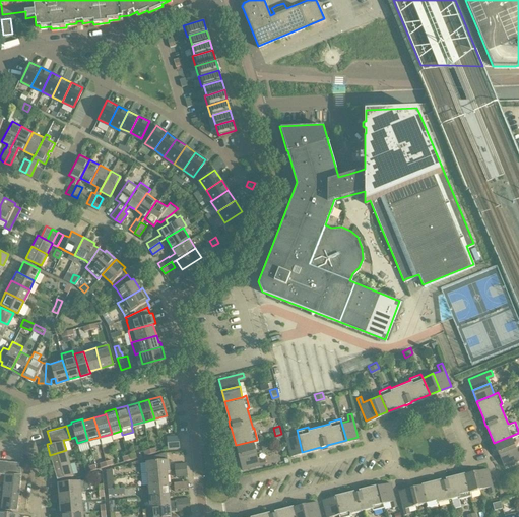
[(302,452),(298,434),(289,436),(288,430),(284,431),(289,455),(302,452)]
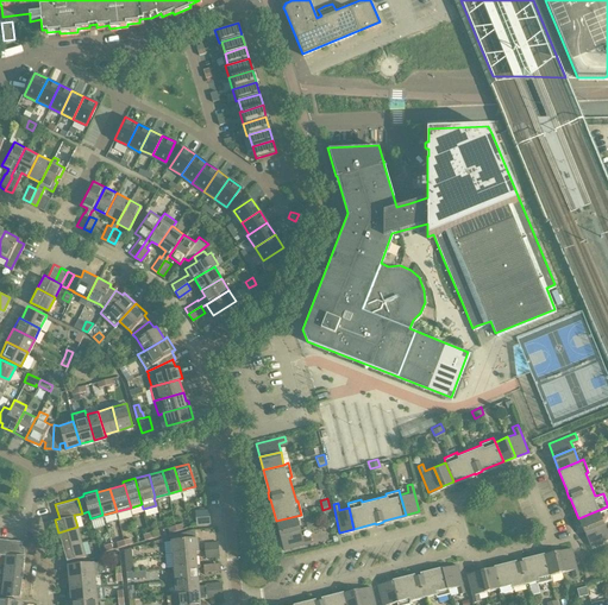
[(195,523),(210,521),(208,506),(194,508),(195,523)]
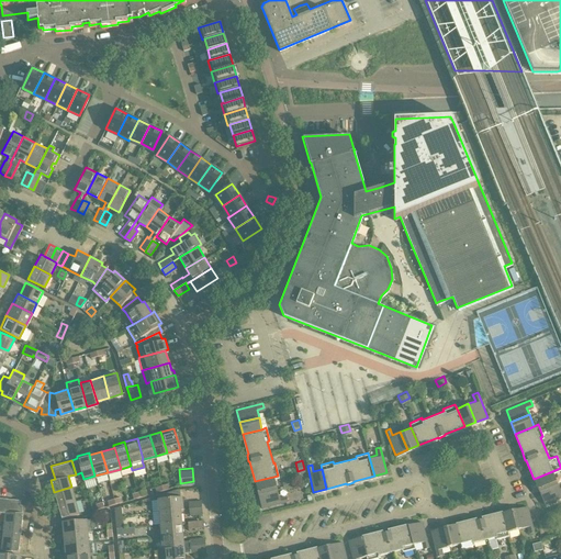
[(557,483),(552,471),(534,479),(538,490),(557,483)]
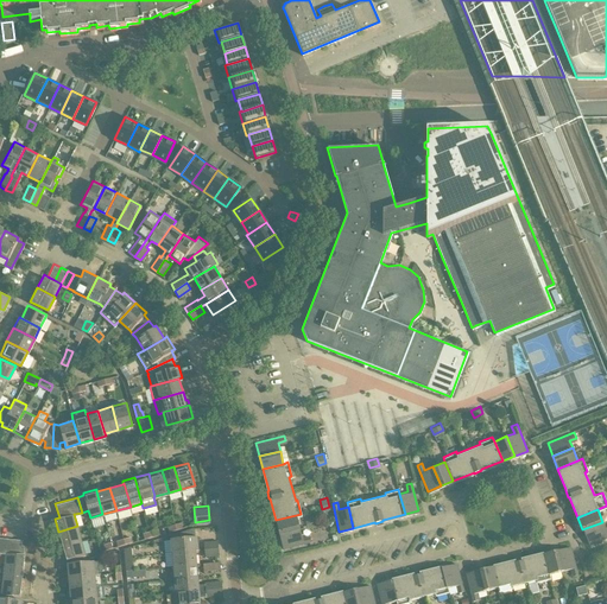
[(296,515),(276,520),(279,533),(299,528),(296,515)]
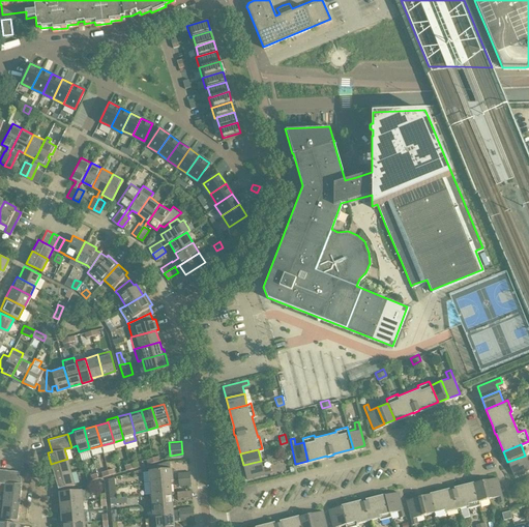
[(528,461),(528,462),(525,456),(507,462),(512,473),(528,466),(528,461)]
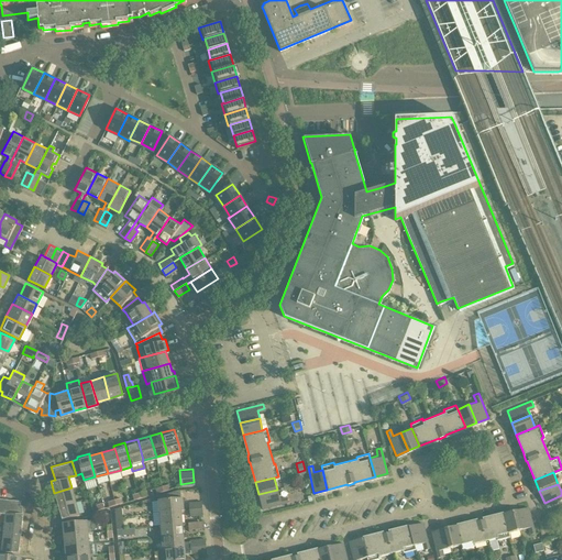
[(75,501),(72,487),(54,493),(57,505),(75,501)]
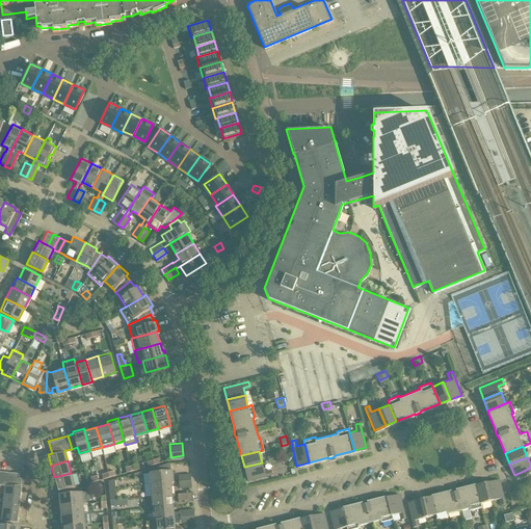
[(262,463),(244,467),(247,479),(271,473),(270,468),(264,470),(262,463)]
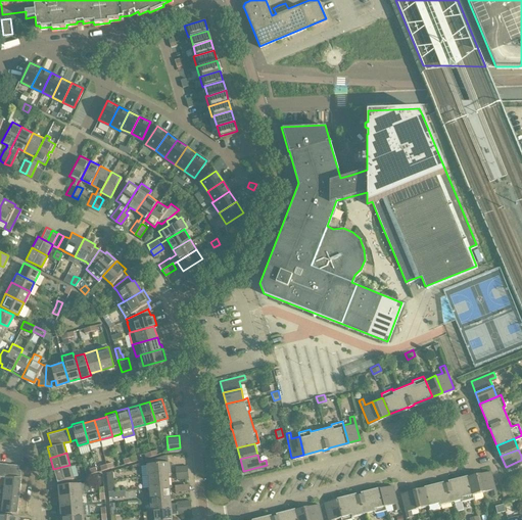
[(18,463),(0,461),(0,474),(4,475),(3,486),(19,488),(20,476),(17,475),(18,463)]
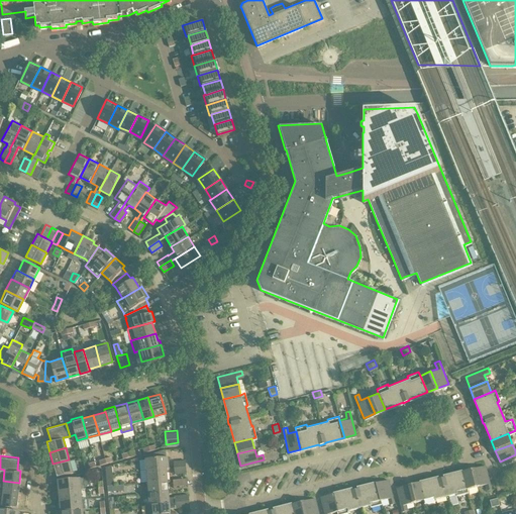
[(166,466),(166,467),(168,467),(167,455),(144,457),(145,468),(166,466)]
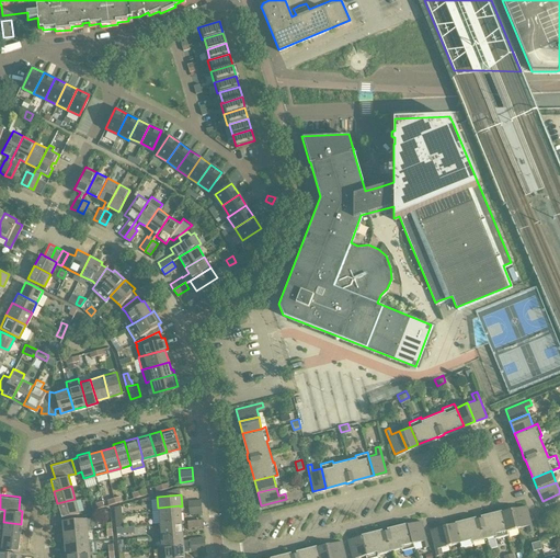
[(75,499),(57,503),(61,516),(78,511),(75,499)]
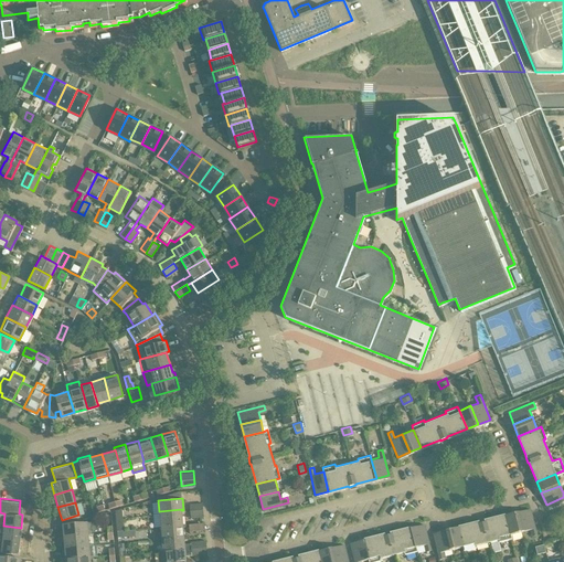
[(517,510),(521,529),(529,528),(531,534),(535,532),(529,507),(517,510)]
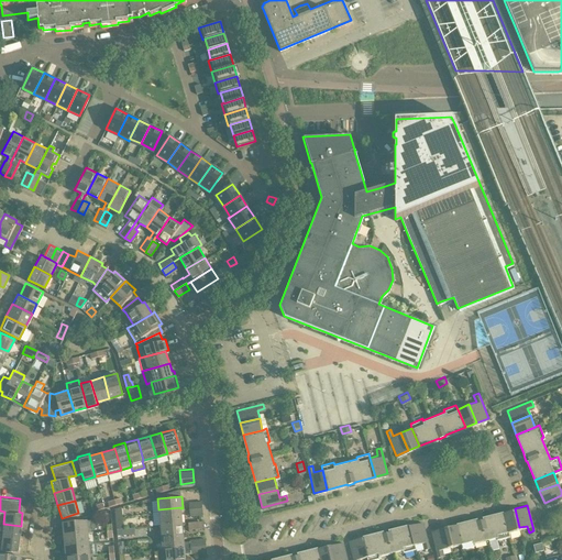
[(180,507),(158,509),(160,523),(182,522),(180,508),(180,507)]
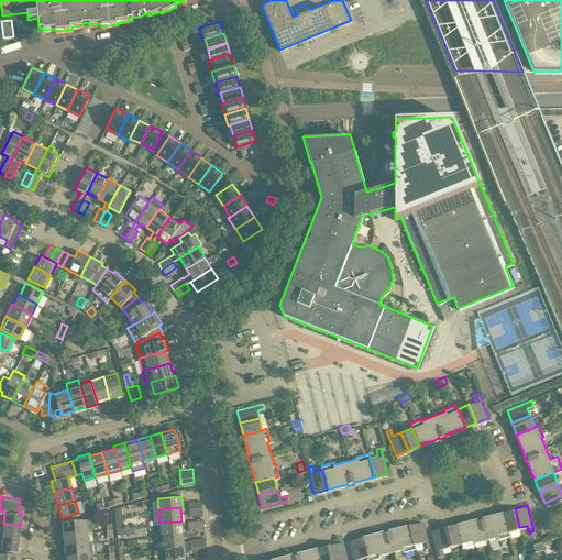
[(515,508),(503,512),(508,530),(519,527),(515,508)]
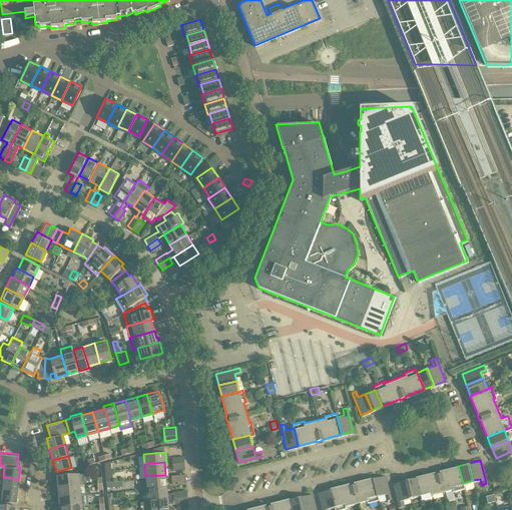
[(433,472),(414,477),(419,494),(420,498),(432,495),(431,493),(452,488),(452,490),(464,487),(463,483),(458,466),(440,470),(440,469),(433,471),(433,472)]
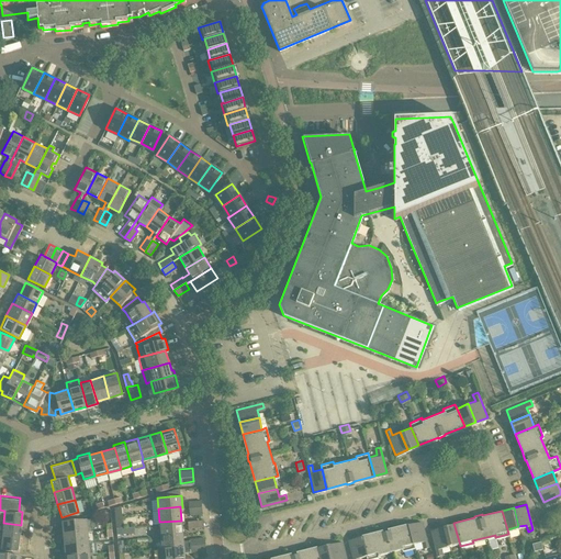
[(63,532),(87,529),(86,517),(62,520),(63,532)]
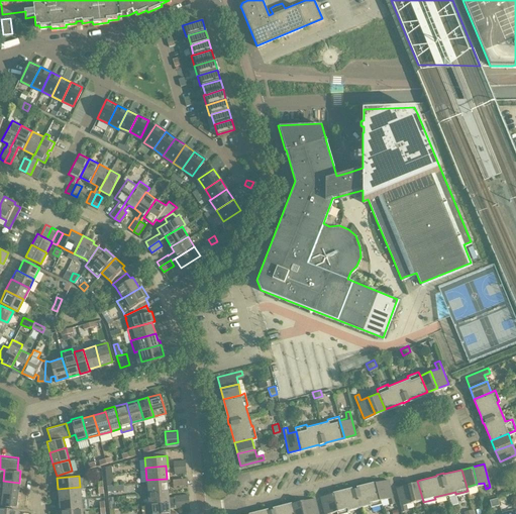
[(387,478),(376,481),(380,498),(387,497),(389,503),(393,501),(387,478)]
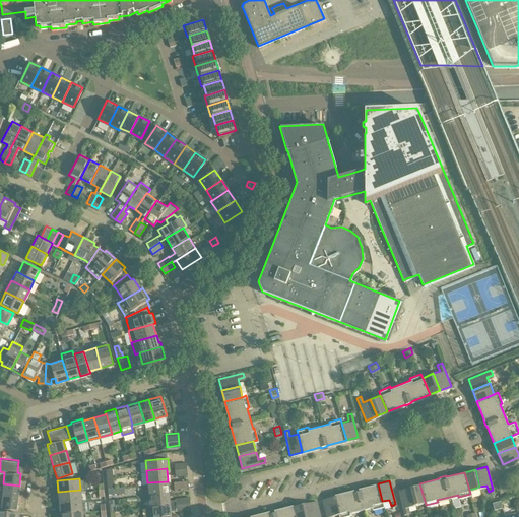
[(169,493),(168,481),(147,482),(148,495),(169,493)]
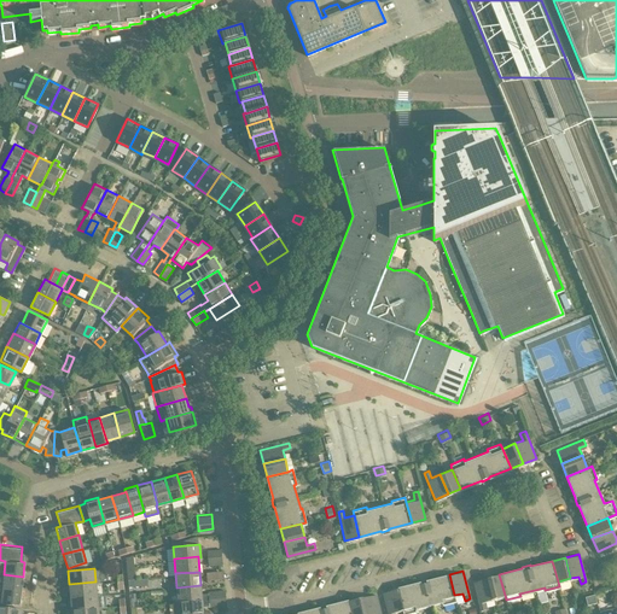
[(4,574),(1,588),(22,590),(23,577),(4,574)]
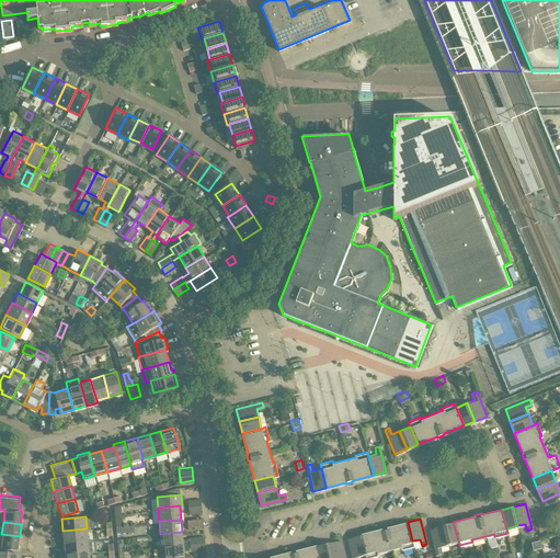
[(360,534),(365,554),(366,557),(378,555),(378,553),(400,547),(401,548),(413,545),(412,541),(408,522),(387,527),(387,526),(379,528),(380,528),(360,534)]
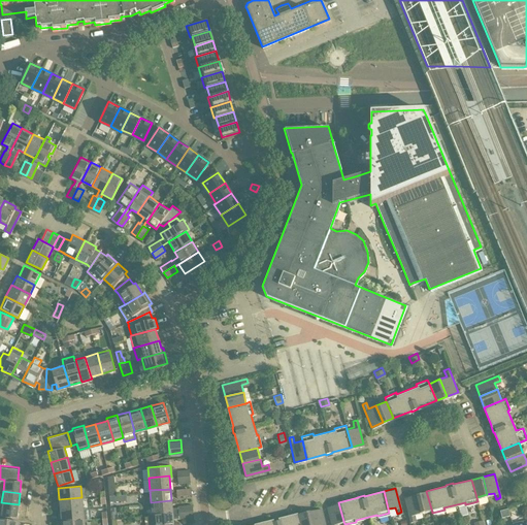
[(426,491),(416,493),(420,512),(431,509),(426,491)]
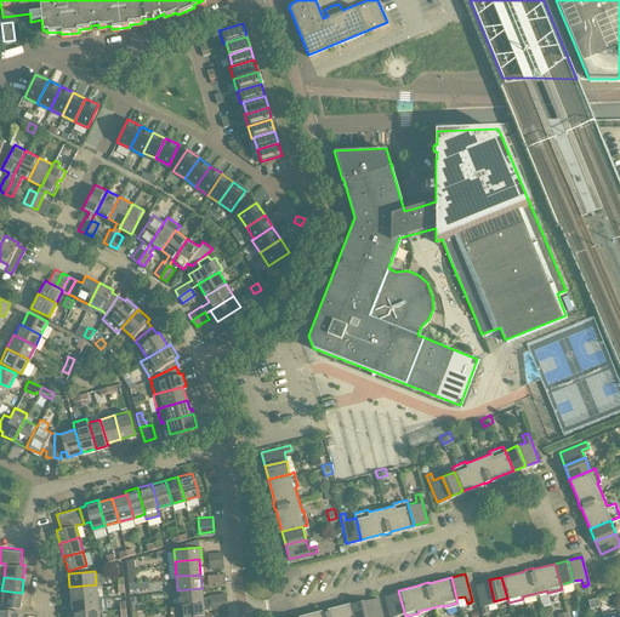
[(494,601),(489,580),(476,583),(483,612),(488,611),(485,604),(494,601)]
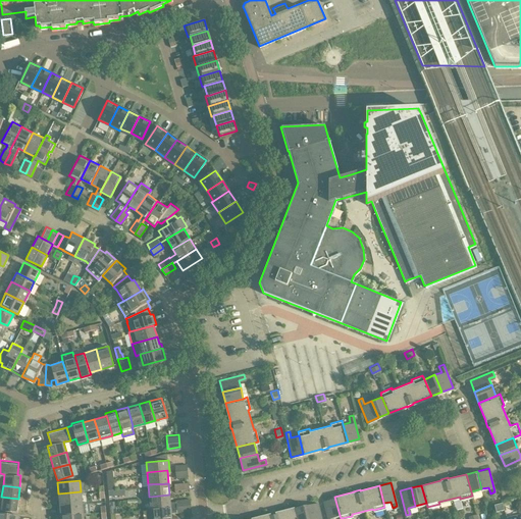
[(81,491),(58,494),(59,504),(82,502),(81,491)]
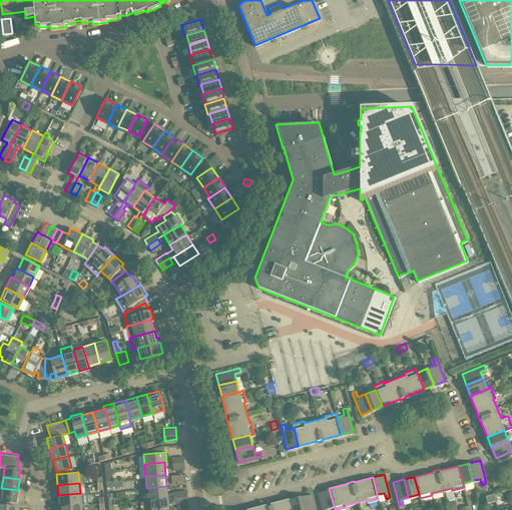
[(166,486),(146,488),(147,498),(186,495),(186,489),(171,490),(172,491),(167,492),(166,486)]
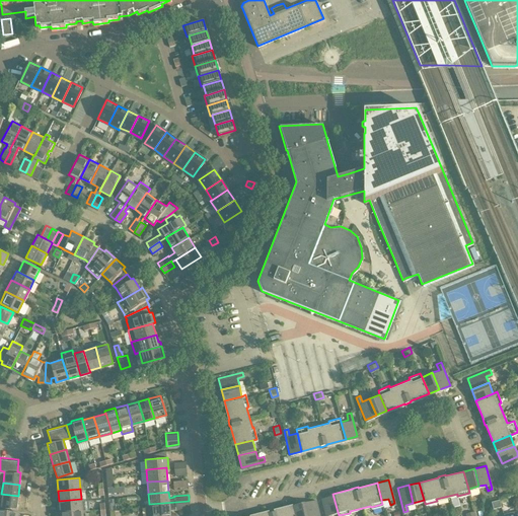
[(18,496),(1,494),(0,506),(16,508),(18,496)]
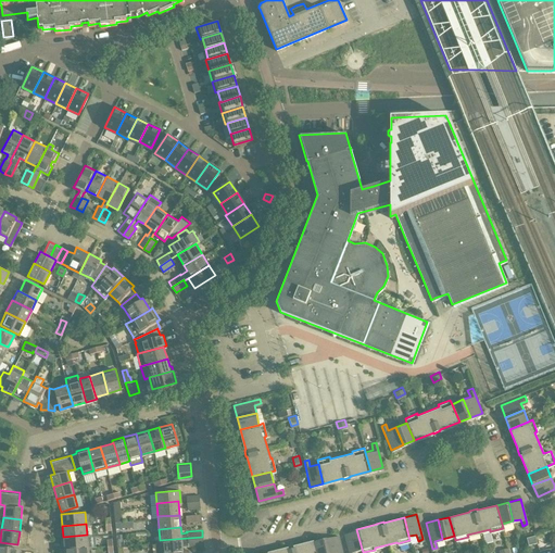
[(362,549),(356,529),(344,532),(349,552),(354,552),(353,550),(362,549)]
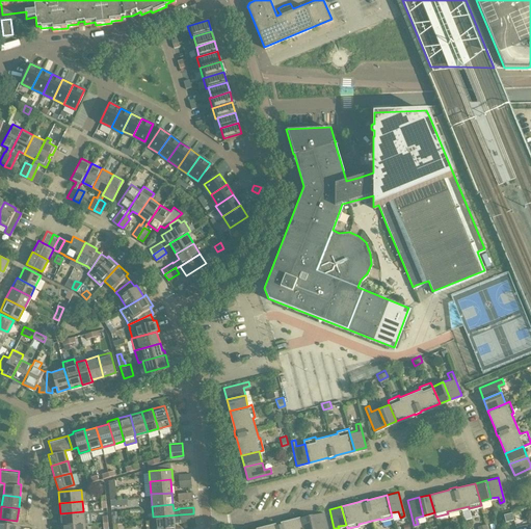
[(511,510),(511,511),(503,513),(505,520),(512,518),(512,514),(511,510)]
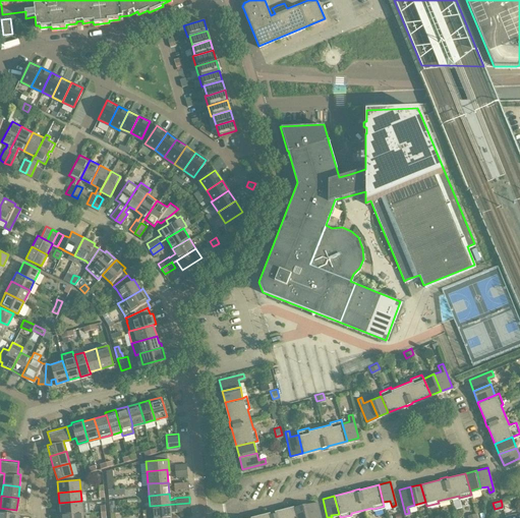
[(81,501),(59,503),(60,513),(82,511),(81,501)]
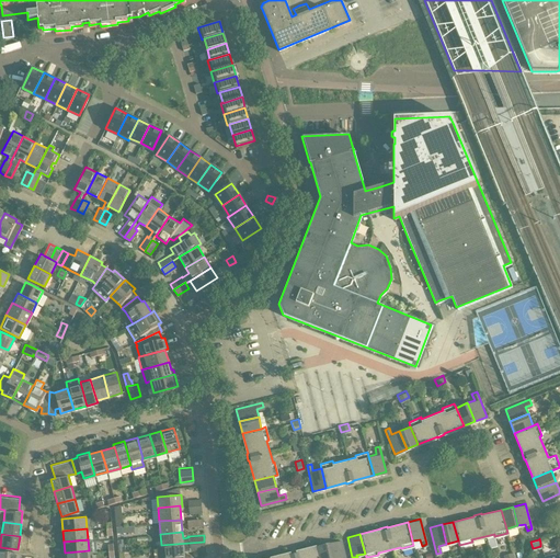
[(345,557),(341,539),(328,542),(332,557),(345,557)]
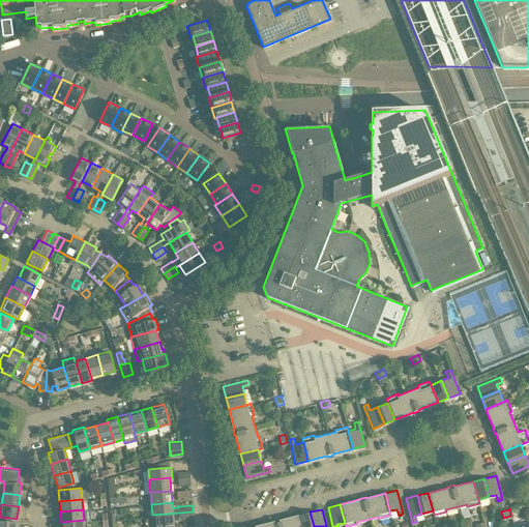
[(148,526),(157,526),(174,526),(174,520),(179,519),(194,518),(193,511),(152,515),(152,516),(148,516),(148,526)]
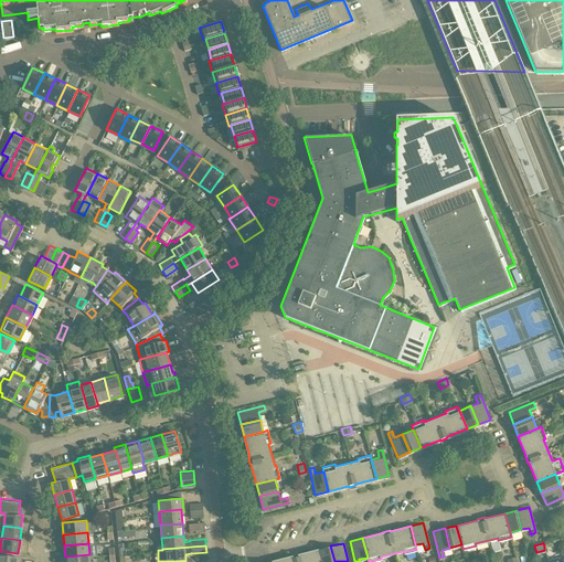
[(334,561),(330,545),(319,549),(321,561),(334,561)]
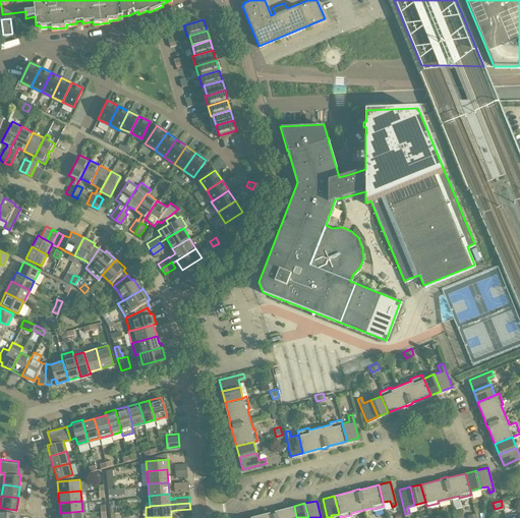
[(269,512),(249,517),(296,517),(294,506),(275,511),(275,510),(269,511),(269,512)]
